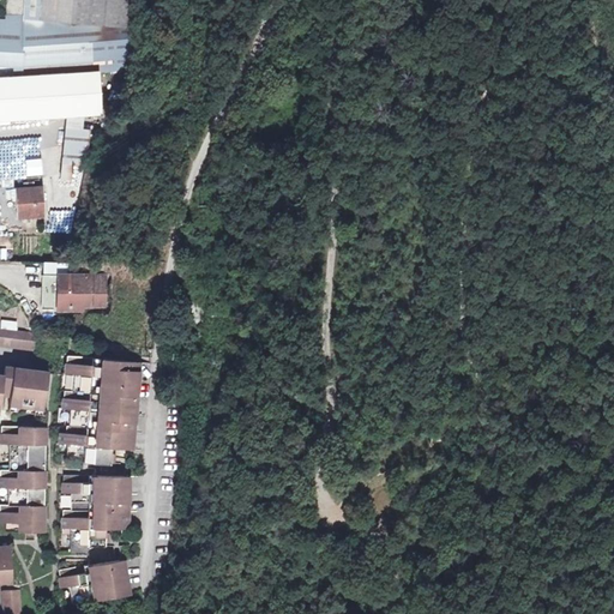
[(0,120),(67,116),(101,114),(98,72),(114,71),(131,70),(137,0),(24,0),(24,13),(6,14),(6,19),(0,18),(0,65),(8,66),(8,72),(22,73),(20,76),(0,77),(0,120)]
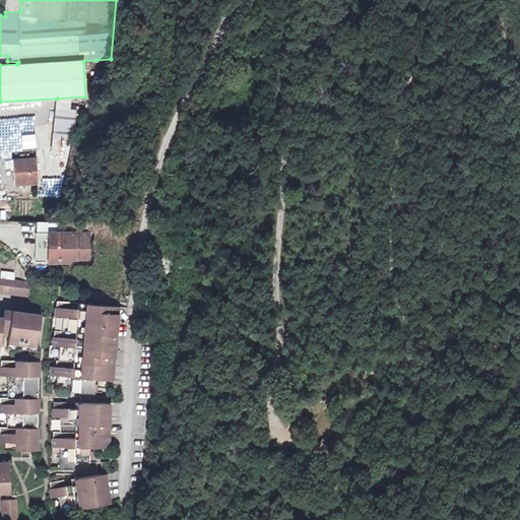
[(6,0),(5,12),(20,11),(20,0),(6,0)]
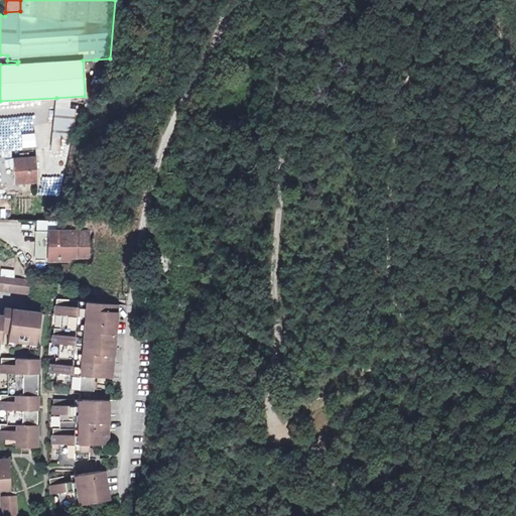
[(0,54),(0,65),(17,63),(18,61),(7,60),(7,55),(0,54)]
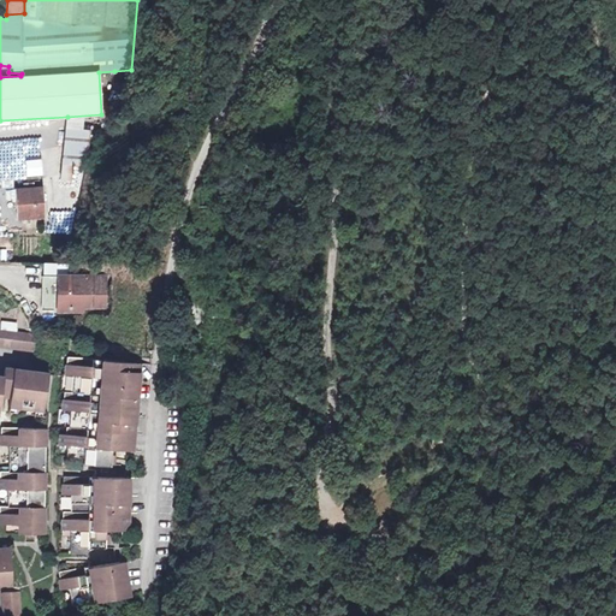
[(114,71),(114,83),(129,82),(131,70),(114,71)]
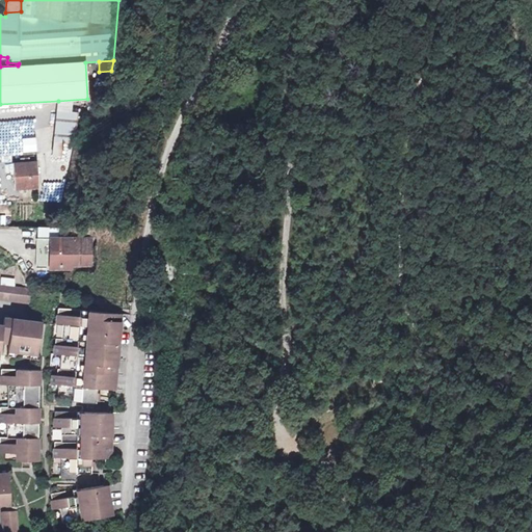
[(58,101),(57,110),(80,112),(85,113),(87,99),(58,101)]
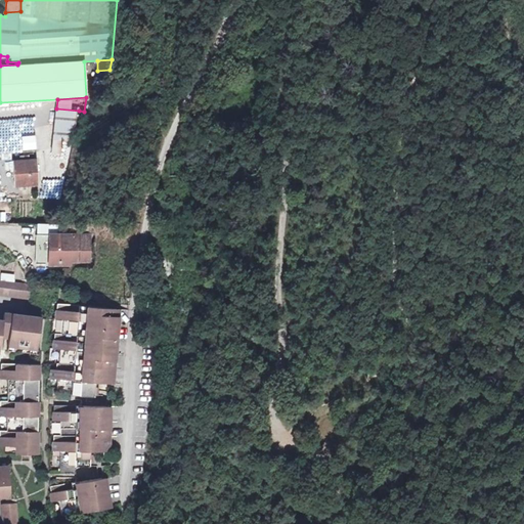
[(56,108),(53,141),(62,142),(75,143),(79,111),(56,108)]
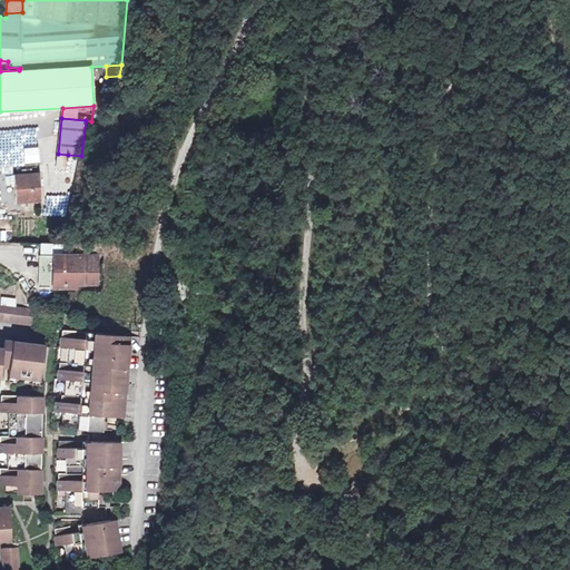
[(23,148),(25,164),(40,163),(38,147),(23,148)]
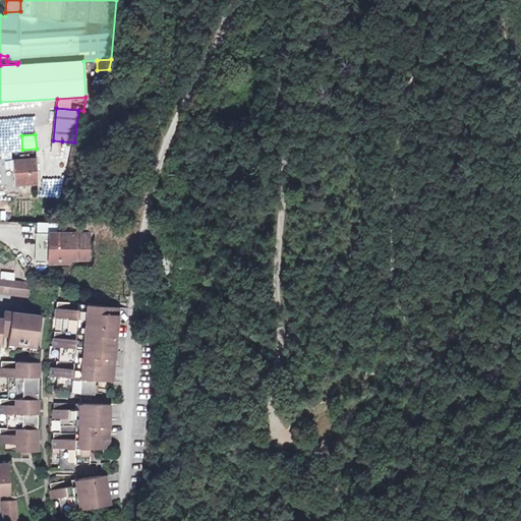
[(53,140),(52,152),(61,152),(62,141),(53,140)]
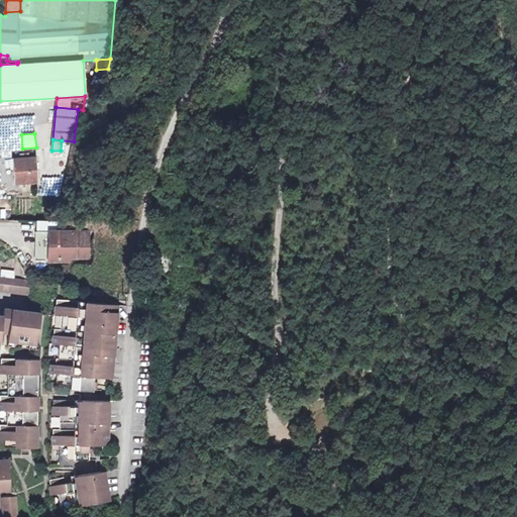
[(21,159),(14,160),(16,183),(37,182),(35,149),(21,150),(21,159)]
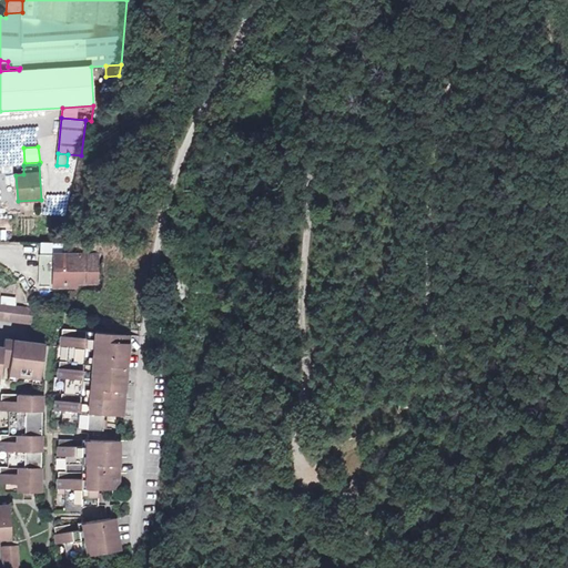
[(98,283),(99,255),(40,254),(39,286),(64,287),(64,283),(98,283)]
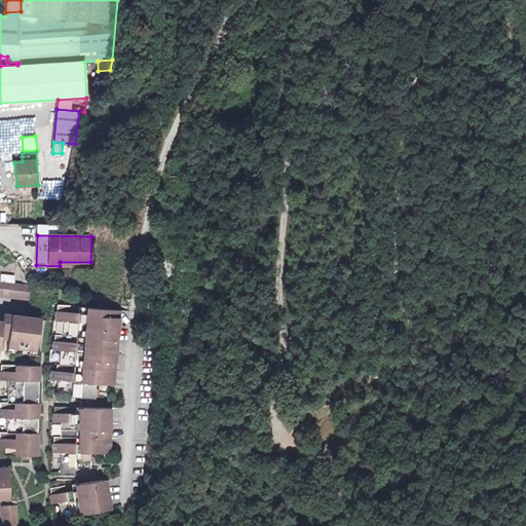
[(4,282),(3,296),(30,299),(32,286),(4,282)]
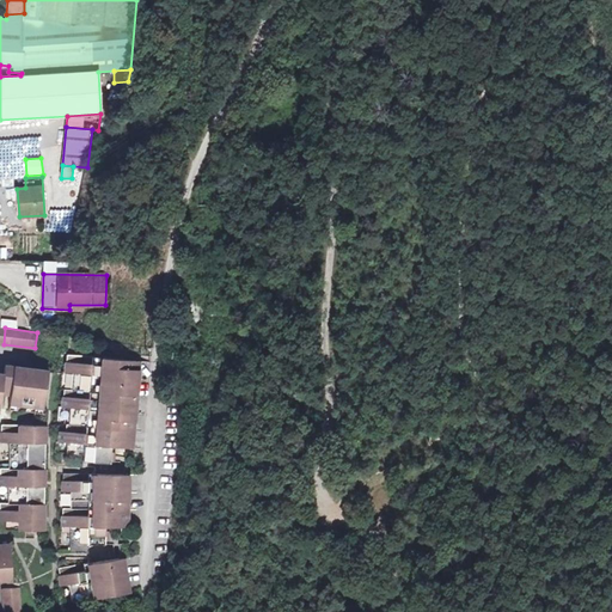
[(61,430),(60,442),(68,442),(67,453),(85,454),(84,461),(111,464),(112,446),(133,448),(140,361),(68,355),(66,373),(74,373),(73,390),(65,389),(63,408),(71,408),(69,424),(67,424),(66,432),(61,430)]
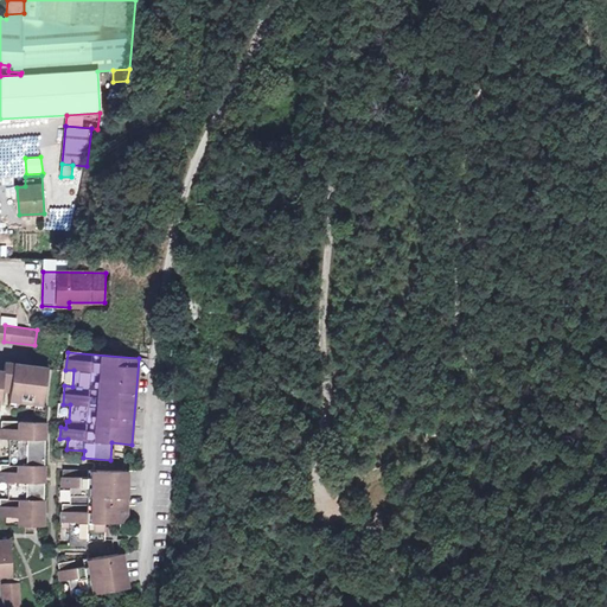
[(5,371),(2,393),(11,393),(14,364),(6,363),(5,371)]
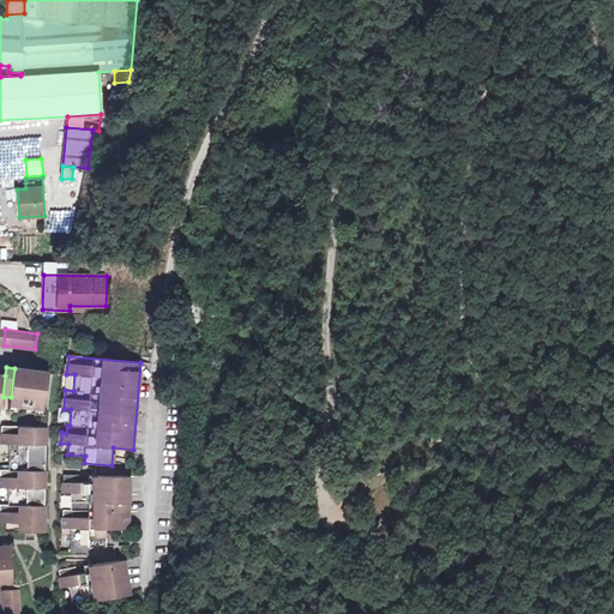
[(11,397),(8,409),(18,410),(19,403),(28,404),(26,407),(46,409),(50,373),(14,368),(11,397)]
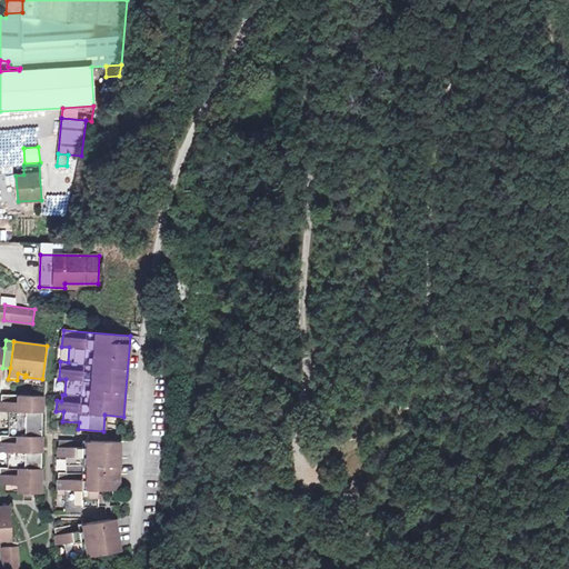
[(0,468),(0,483),(0,485),(19,485),(25,485),(29,486),(29,493),(41,493),(42,476),(40,476),(40,469),(42,469),(42,443),(40,443),(41,437),(42,437),(43,396),(2,395),(1,411),(10,412),(9,436),(1,436),(1,452),(9,452),(9,468),(0,468)]
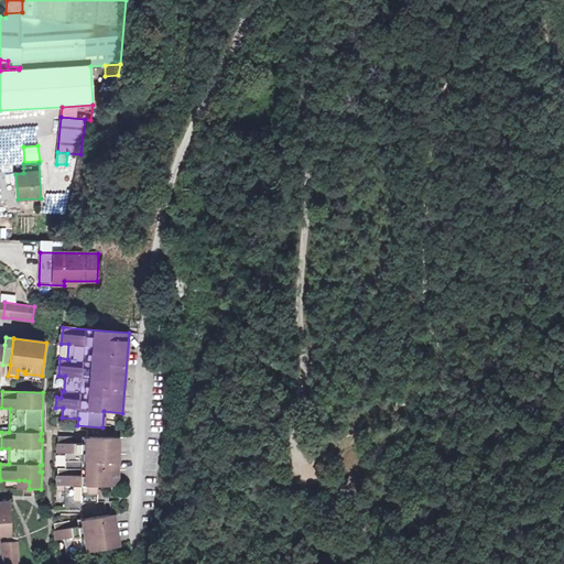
[(58,468),(58,485),(65,485),(65,509),(82,510),(82,501),(97,501),(97,486),(118,486),(119,437),(58,436),(58,453),(66,453),(65,468),(58,468)]
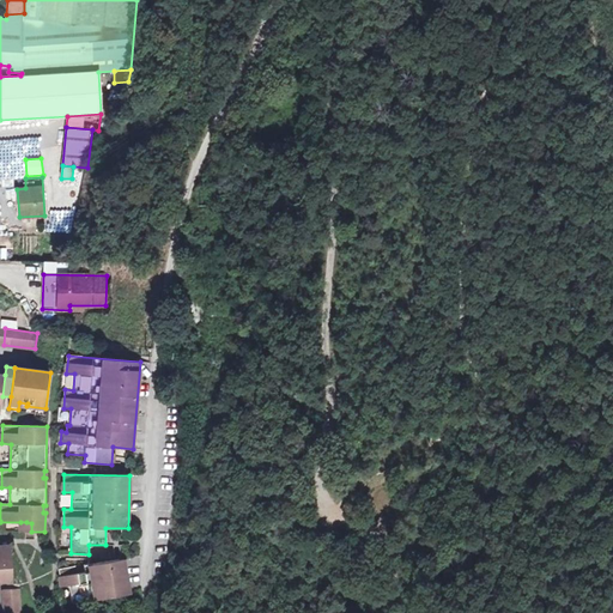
[(382,514),(375,525),(383,530),(390,520),(382,514)]
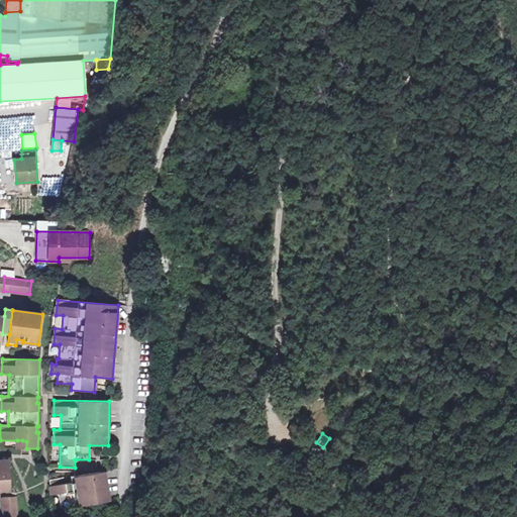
[(0,490),(11,490),(9,462),(1,462),(1,466),(0,466),(0,490)]
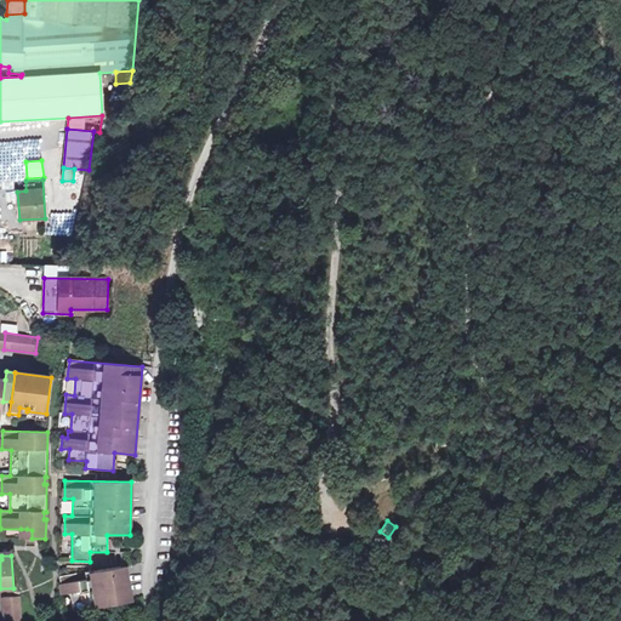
[(70,593),(74,610),(131,602),(126,565),(61,576),(63,594),(70,593)]
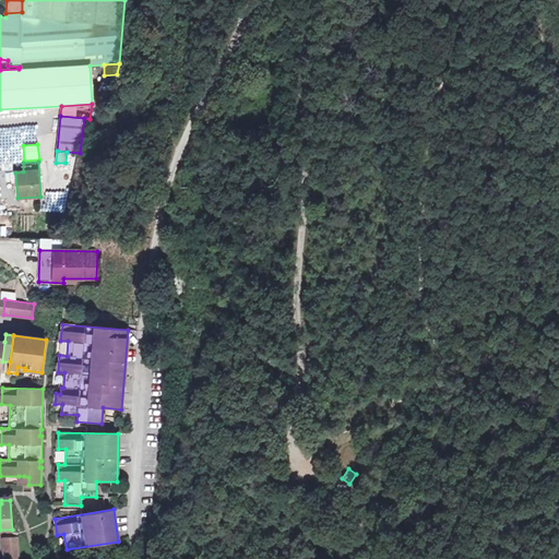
[(3,538),(4,558),(19,558),(19,537),(3,538)]
